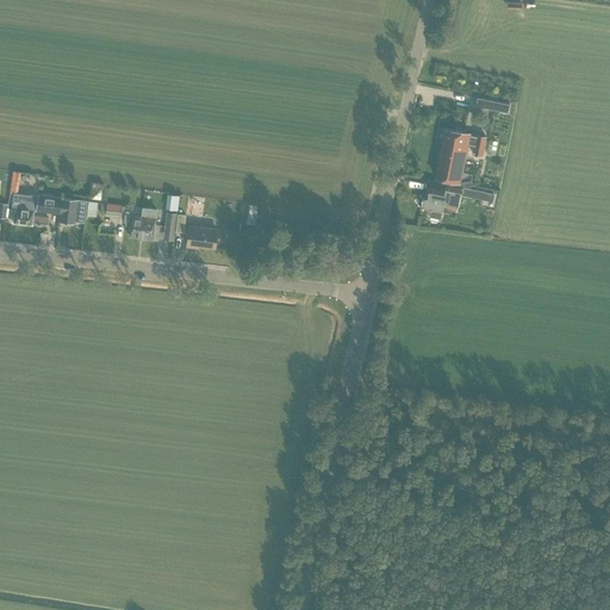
[(510,104),(478,97),(475,105),(508,112),(510,104)]
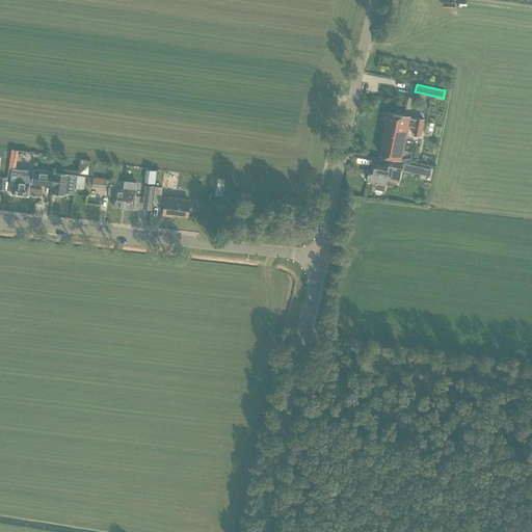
[(411,133),(420,135),(423,120),(416,117),(416,121),(408,118),(408,115),(389,111),(380,155),(400,158),(400,159),(409,161),(411,152),(403,150),(407,125),(414,127),(411,133)]
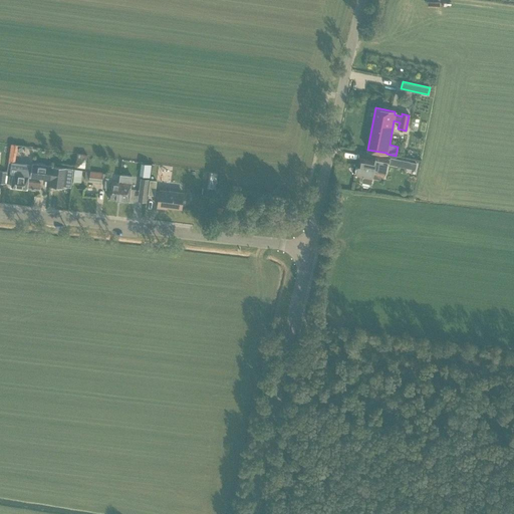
[(73,156),(72,167),(79,168),(81,157),(73,156)]
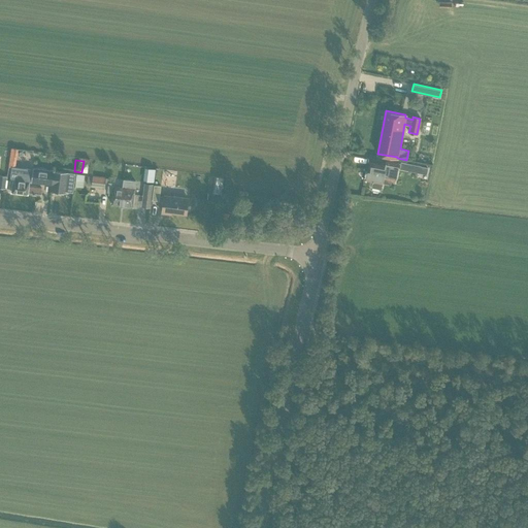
[(398,162),(386,160),(385,165),(369,162),(368,168),(366,167),(365,169),(363,170),(362,174),(364,176),(364,178),(373,180),(372,186),(381,188),(382,182),(390,183),(390,179),(395,180),(398,162)]
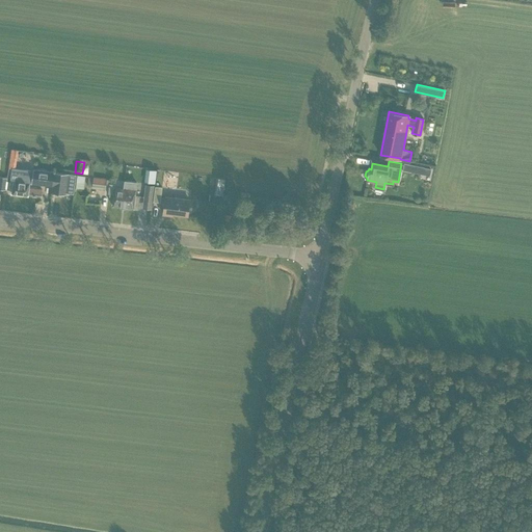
[(417,165),(403,162),(402,169),(416,173),(417,165)]
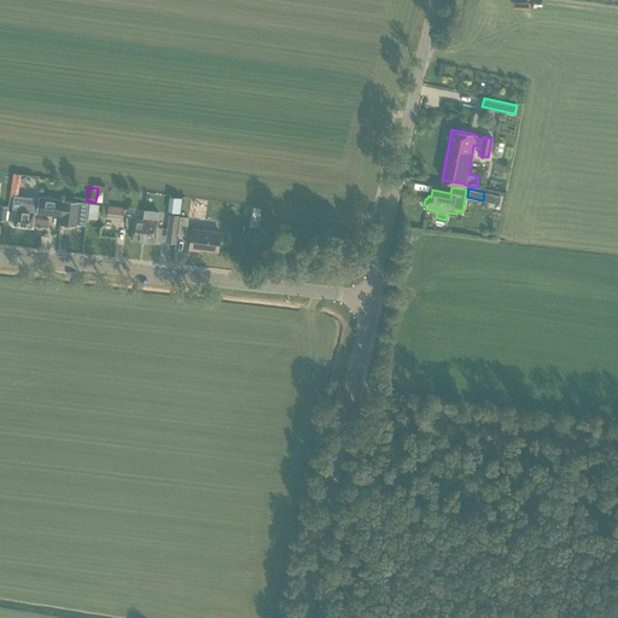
[(88,203),(39,197),(39,198),(15,194),(12,210),(15,210),(13,225),(33,227),(35,209),(53,211),(53,215),(60,216),(59,223),(76,226),(77,223),(86,225),(88,203)]
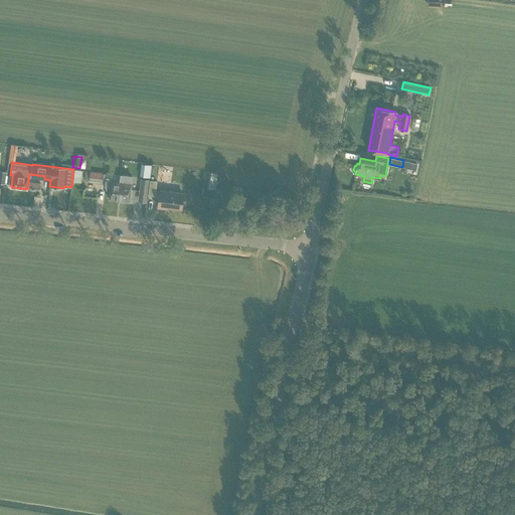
[(82,170),(74,169),(72,181),(80,182),(82,170)]
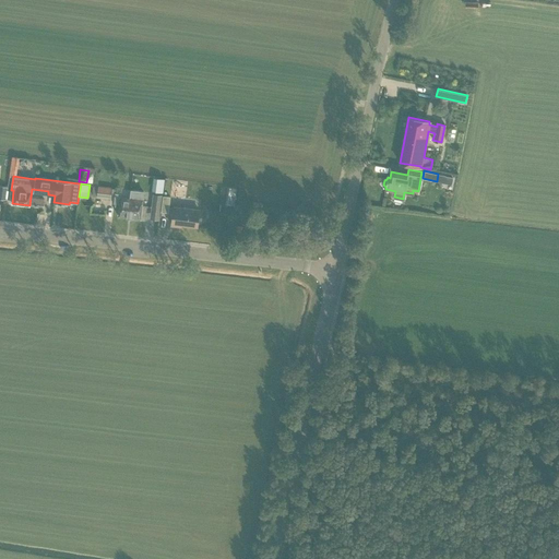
[(113,187),(97,186),(96,195),(111,198),(113,187)]
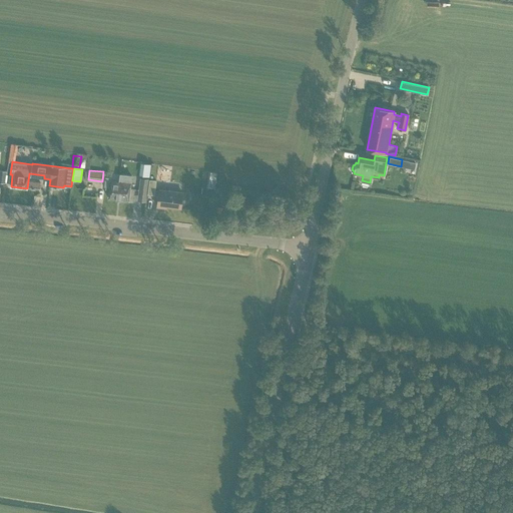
[(206,170),(206,184),(215,184),(215,170),(206,170)]
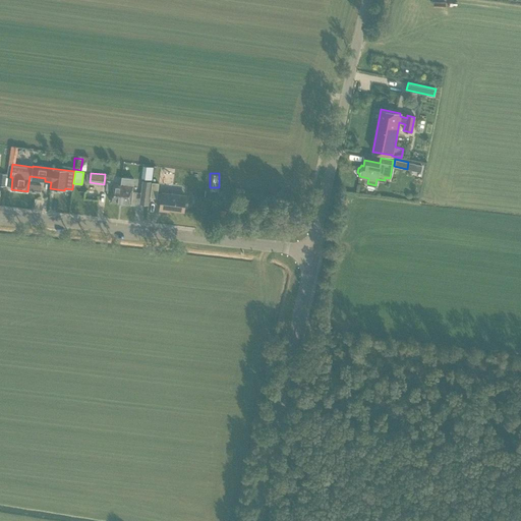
[(122,178),(121,184),(119,201),(130,204),(133,179),(122,178)]
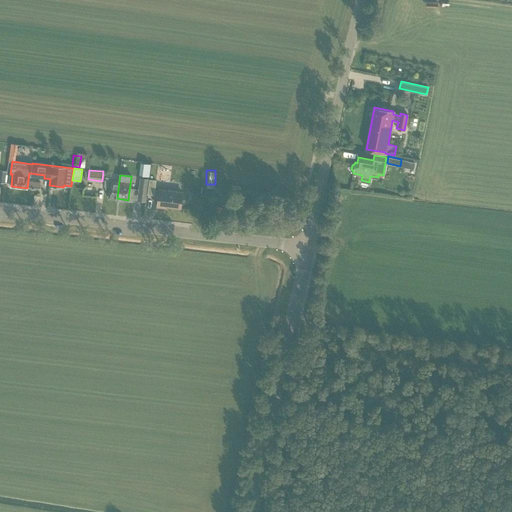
[(108,197),(117,198),(119,181),(111,180),(111,177),(107,176),(105,176),(104,186),(109,186),(108,197)]
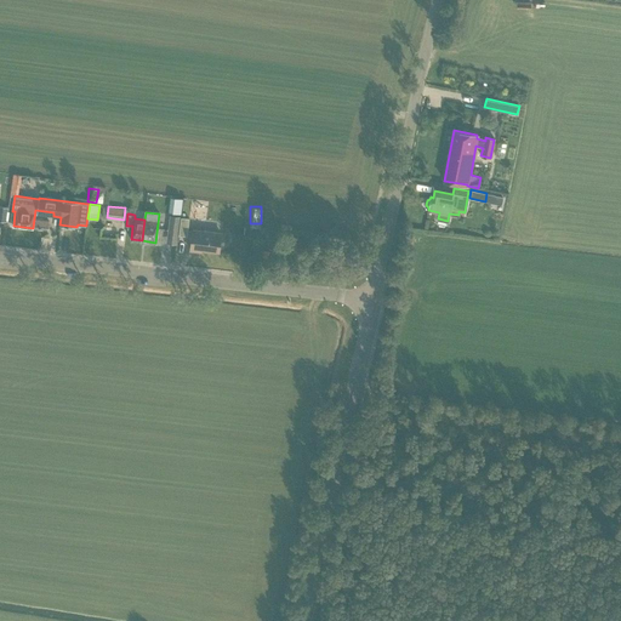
[(181,216),(170,215),(166,243),(177,244),(181,216)]
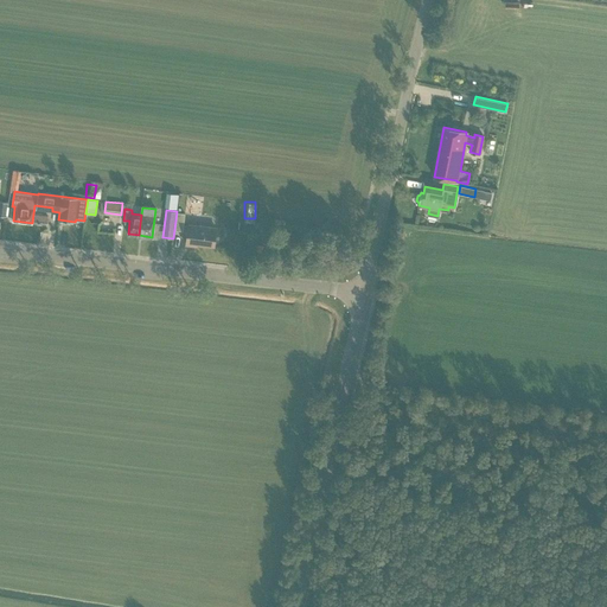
[(177,212),(174,230),(183,230),(185,213),(177,212)]
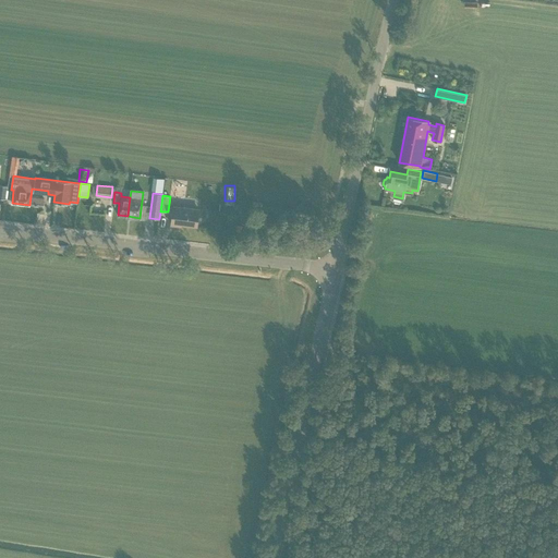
[(221,213),(231,214),(231,202),(221,202),(221,213)]
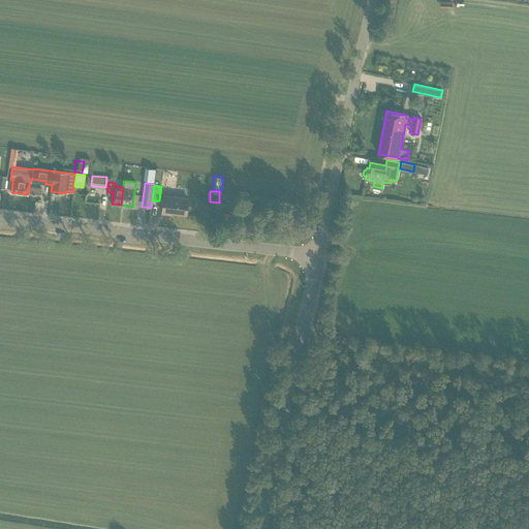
[(186,214),(188,198),(164,195),(162,213),(172,214),(172,212),(186,214)]
